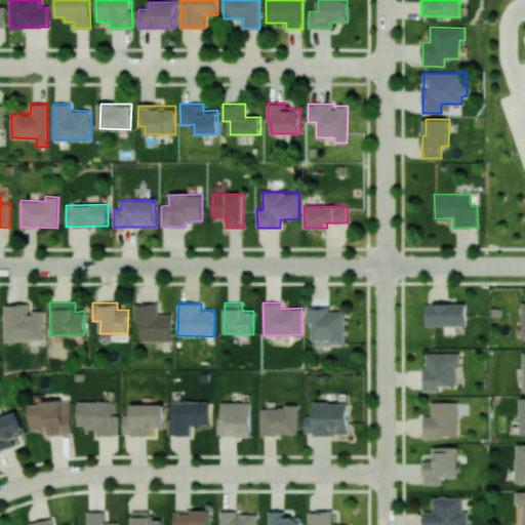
[(467,325),(466,303),(425,304),(425,326),(467,325)]
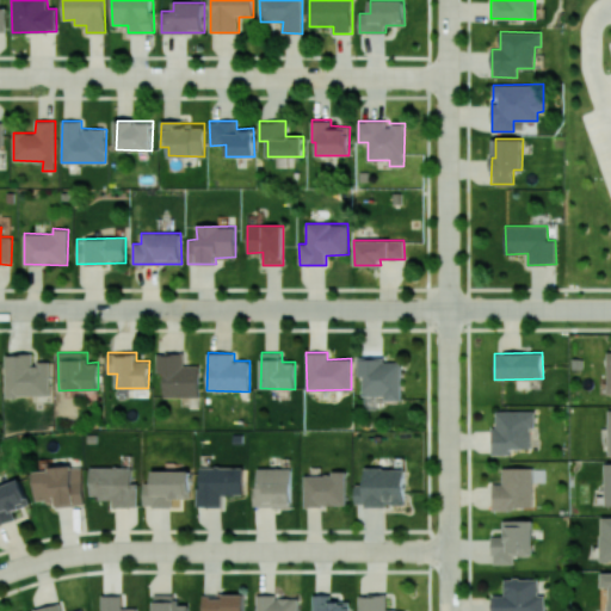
[(5,396),(50,395),(50,362),(32,362),(32,353),(5,355),(5,396)]
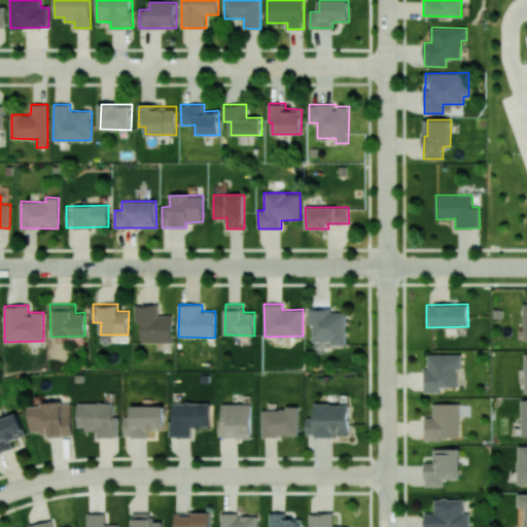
[(141,321),(141,343),(172,342),(172,315),(159,315),(159,305),(135,305),(135,321),(141,321)]
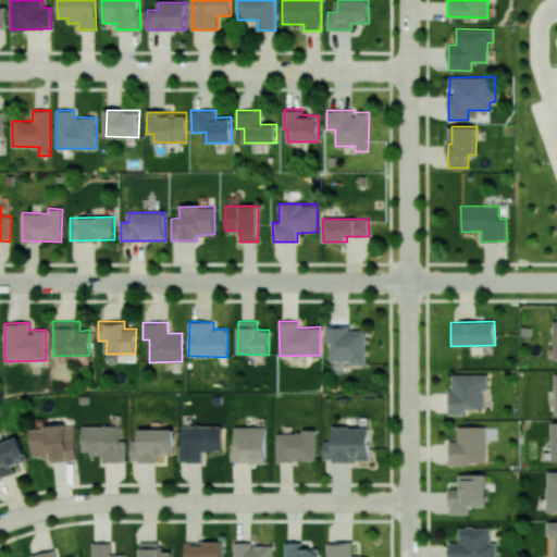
[(332,343),(331,360),(351,360),(351,364),(366,364),(366,327),(326,326),(326,343),(332,343)]
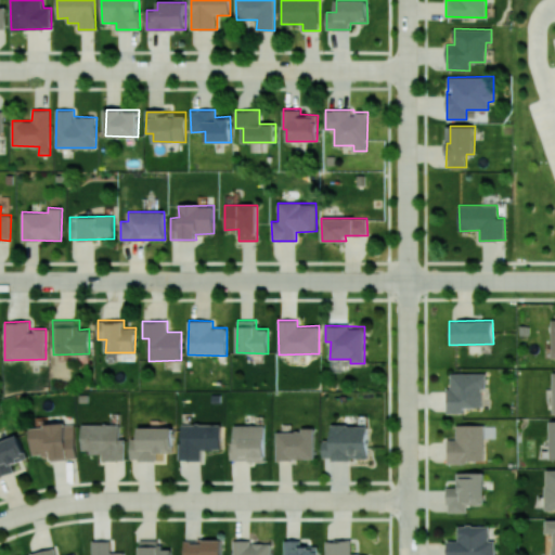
[(486,373),(449,373),(449,412),(464,413),(464,408),(481,408),(481,388),(486,388),(486,373)]
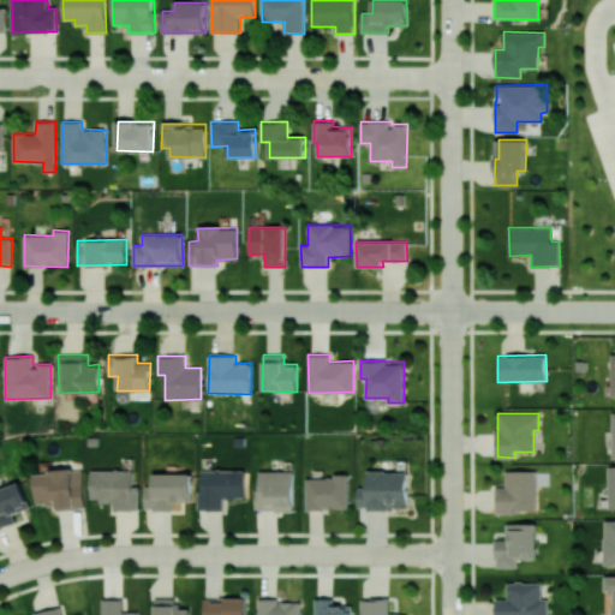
[(83,470),(34,471),(35,505),(49,503),(49,508),(85,507),(83,470)]
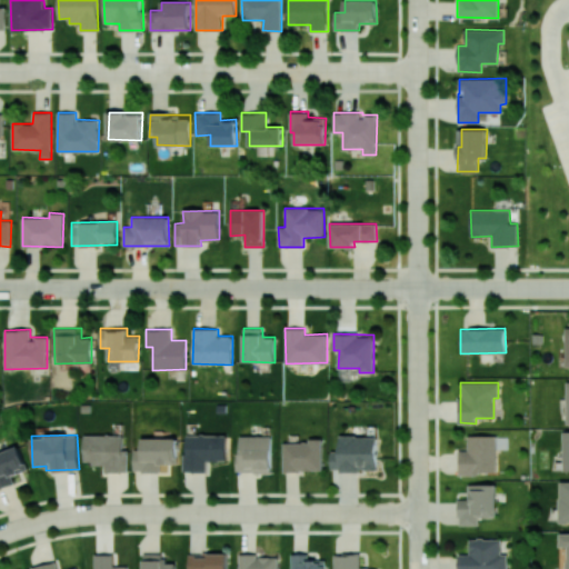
[(83,436),(85,463),(105,463),(105,471),(129,471),(129,449),(125,449),(125,435),(83,436)]
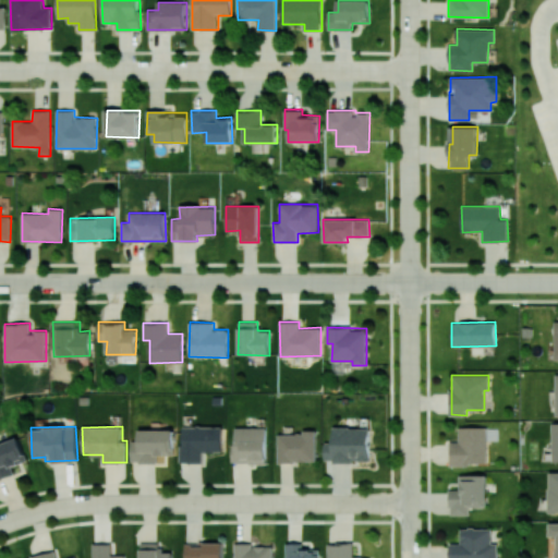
[(221,426),(181,426),(181,462),(203,462),(203,452),(221,451),(221,426)]
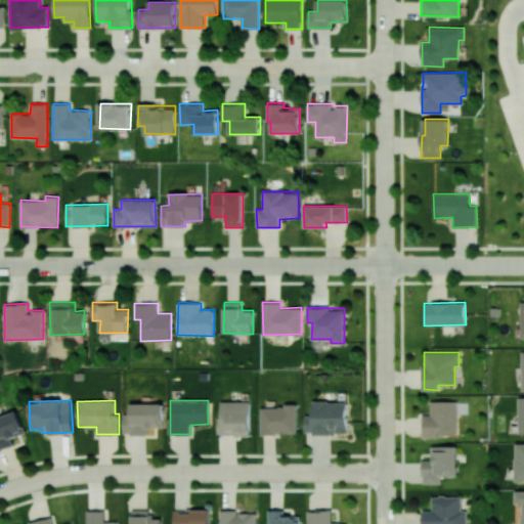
[(456,400),(430,401),(430,415),(423,415),(423,436),(457,435),(456,400)]
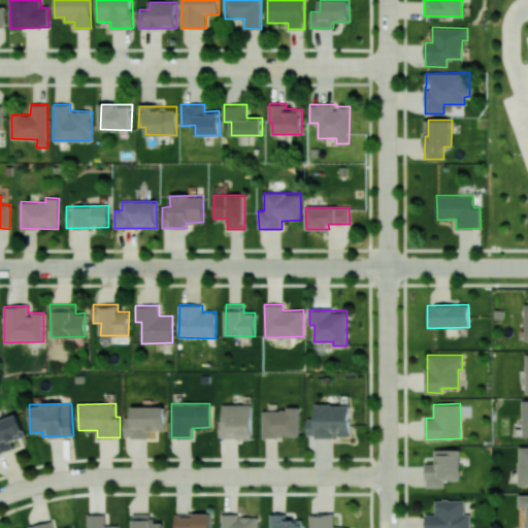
[(253,404),(221,404),(221,438),(252,438),(253,404)]
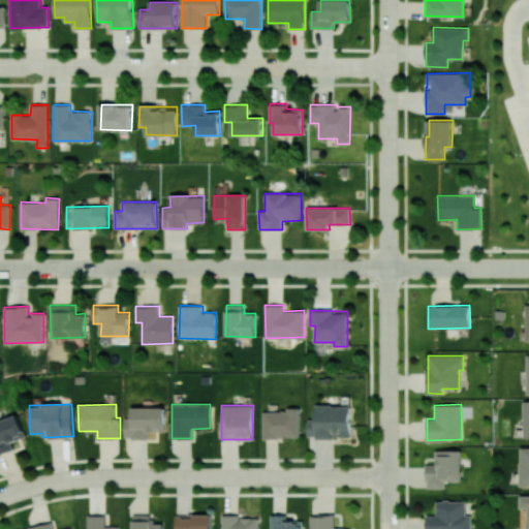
[(350,405),(315,405),(315,419),(308,419),(308,437),(350,437),(350,405)]
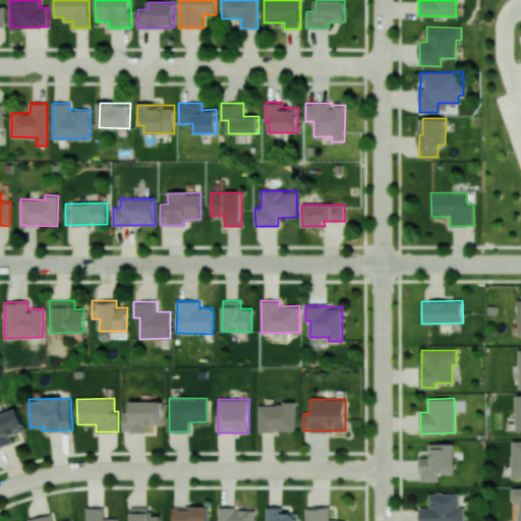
[(295,403),(258,404),(259,431),(296,430),(295,403)]
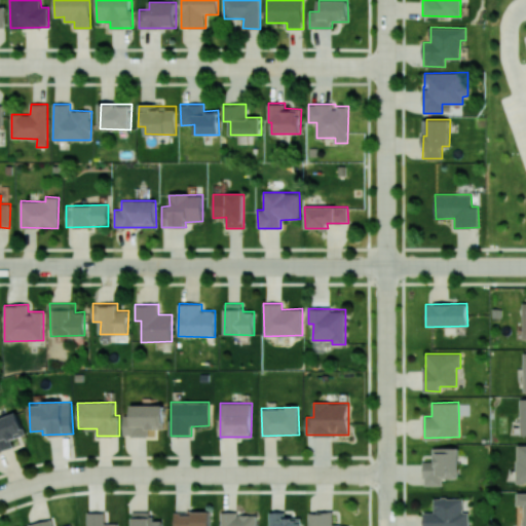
[(26,434),(17,412),(0,417),(0,451),(13,447),(11,440),(26,434)]
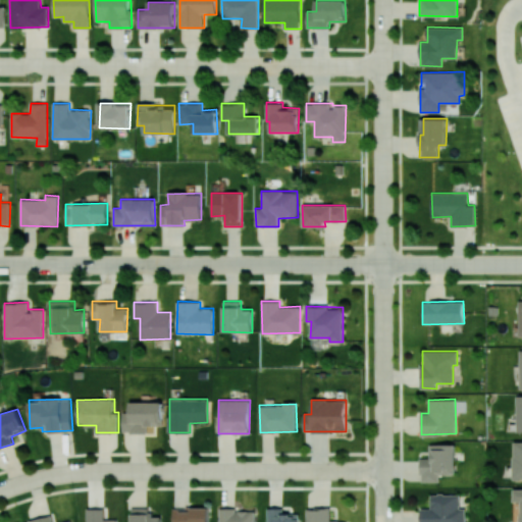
[(521,441),(513,441),(513,479),(521,478),(521,441)]
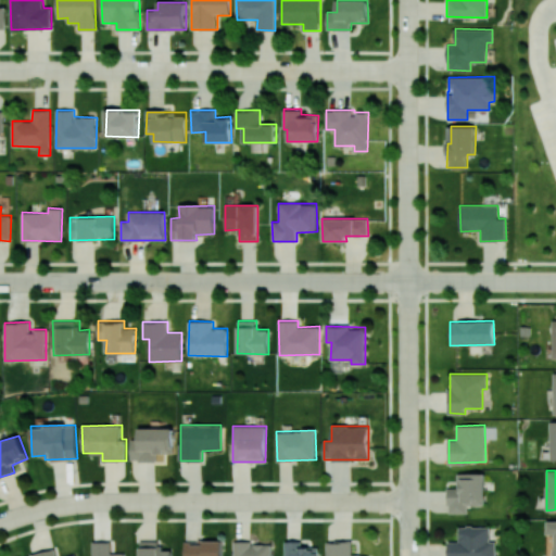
[(447,513),(467,513),(467,505),(485,504),(484,474),(457,474),(457,488),(447,488),(447,513)]
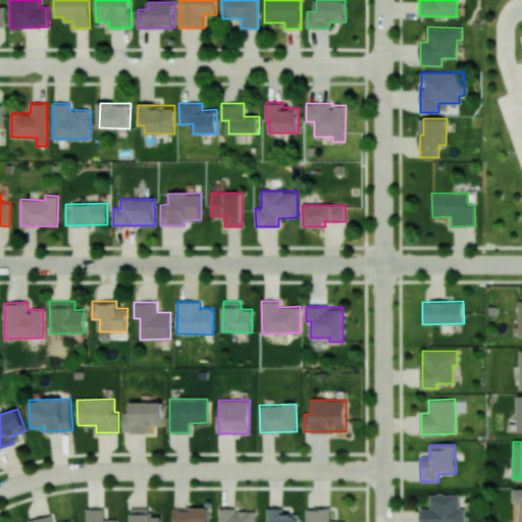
[(521,521),(521,488),(513,488),(513,502),(520,502),(519,521),(521,521)]
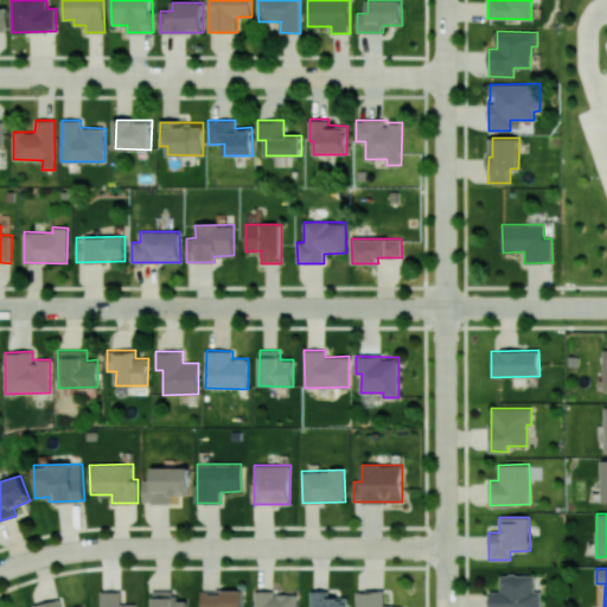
[(541,606),(541,592),(534,592),(534,574),(502,575),(502,590),(489,590),(489,606),(541,606)]
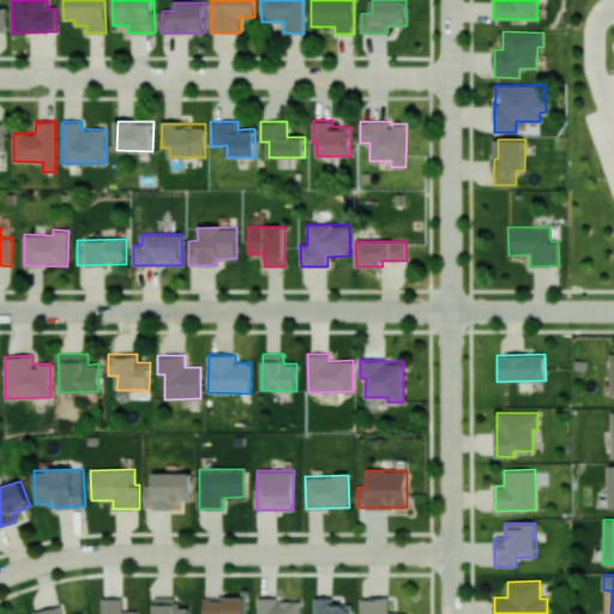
[(101,613),(137,613),(138,611),(122,611),(122,597),(102,597),(101,613)]
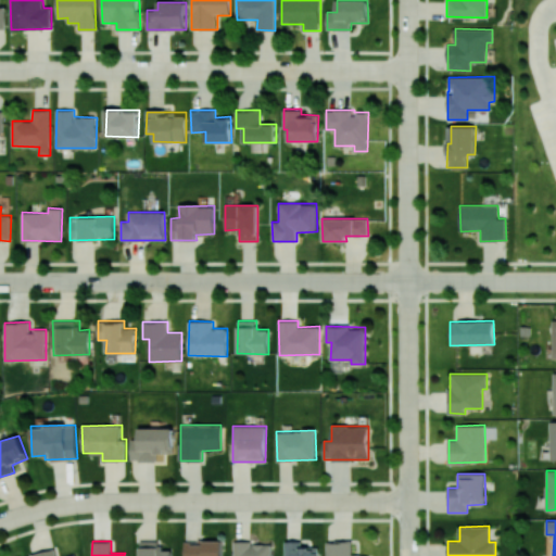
[(139,555),(172,555),(173,550),(161,550),(161,541),(140,541),(139,555)]
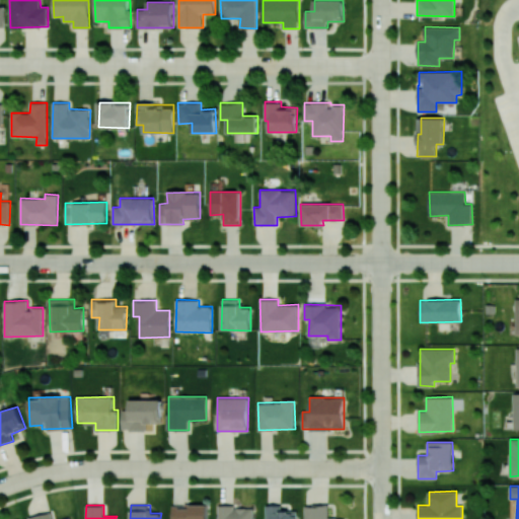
[(208,518),(208,505),(172,505),(171,518),(208,518)]
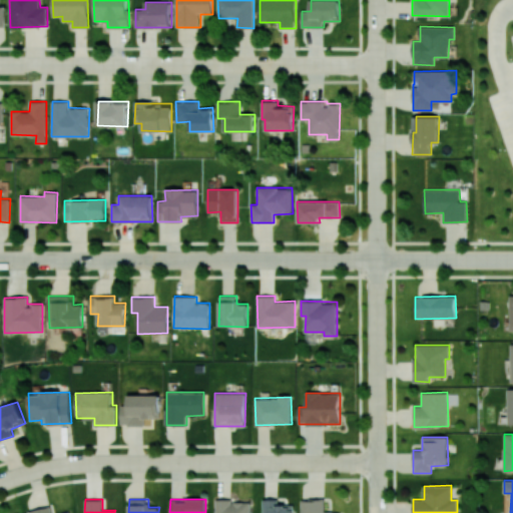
[(340,512),(341,512),(325,512),(325,499),(302,499),(302,512),(340,512)]
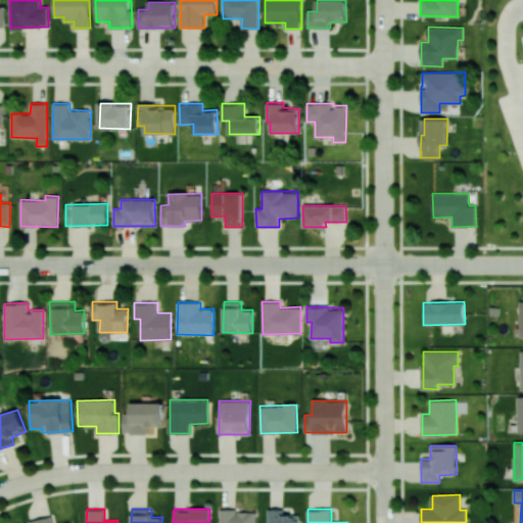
[(255,522),(255,511),(221,510),(220,522),(255,522)]
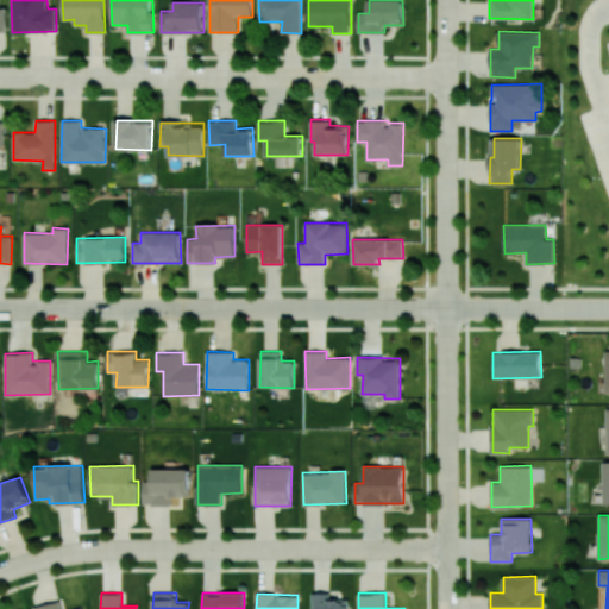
[(349,608),(349,595),(312,595),(312,608),(349,608)]
